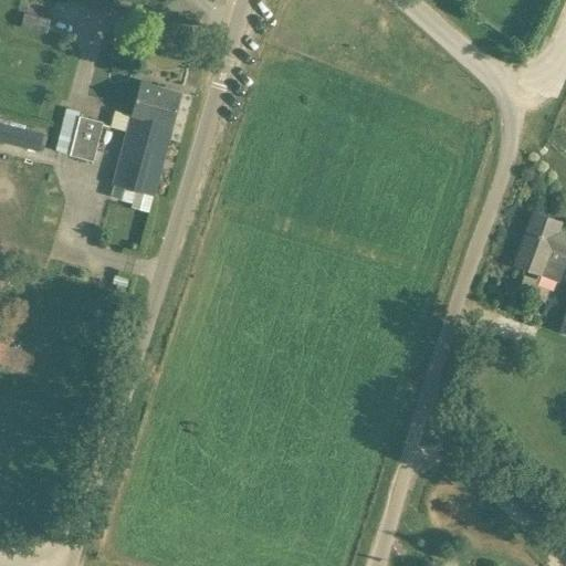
[(115,35),(111,55),(123,58),(127,38),(115,35)]
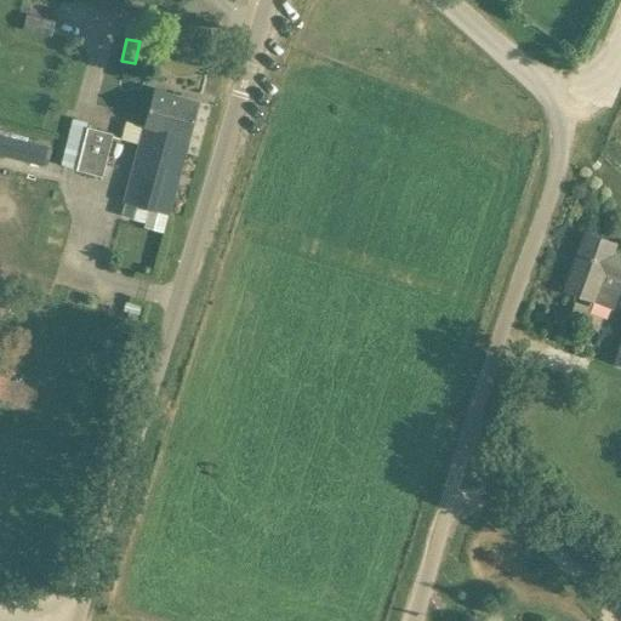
[(148,208),(169,212),(183,157),(184,154),(189,137),(199,101),(155,89),(146,125),(140,144),(125,200),(121,215),(144,221),(148,208)]
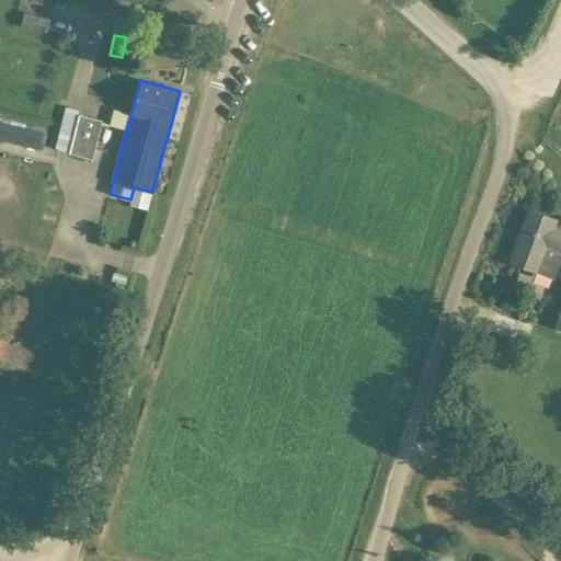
[(79,114),(79,115),(76,132),(73,138),(96,144),(103,121),(79,114)]
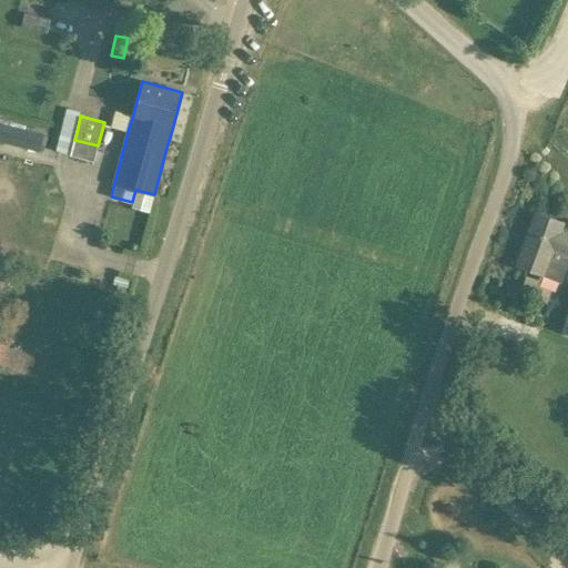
[(0,141),(39,151),(43,133),(0,122),(0,141)]
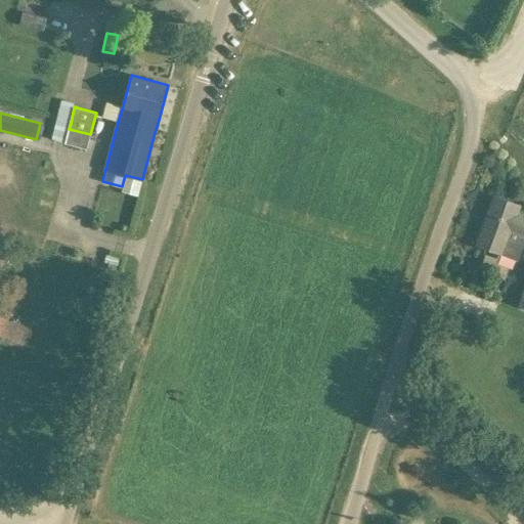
[(87,148),(90,134),(69,129),(71,123),(58,120),(53,139),(66,142),(64,143),(87,148)]
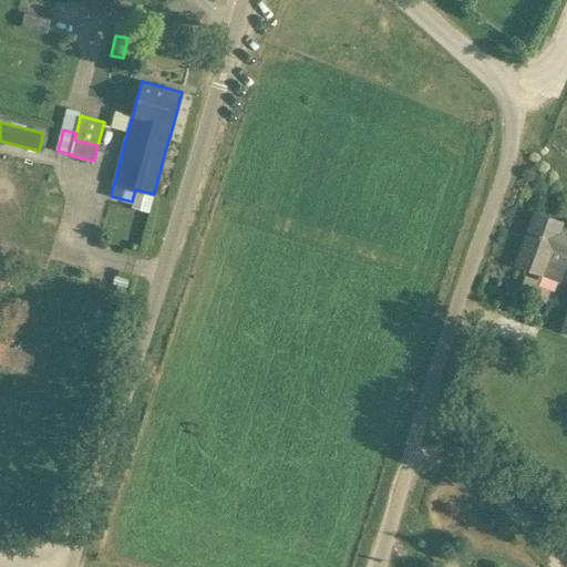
[(566,230),(562,228),(564,223),(535,212),(515,264),(560,280),(566,261),(566,230)]
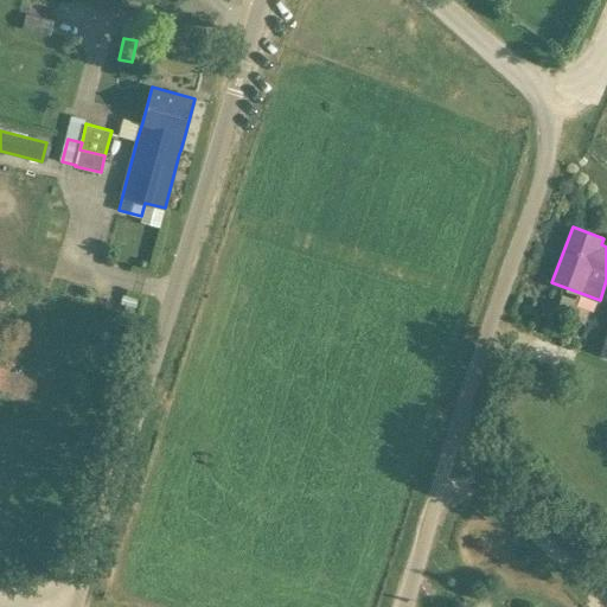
[(33,379),(8,370),(1,389),(26,398),(33,379)]
